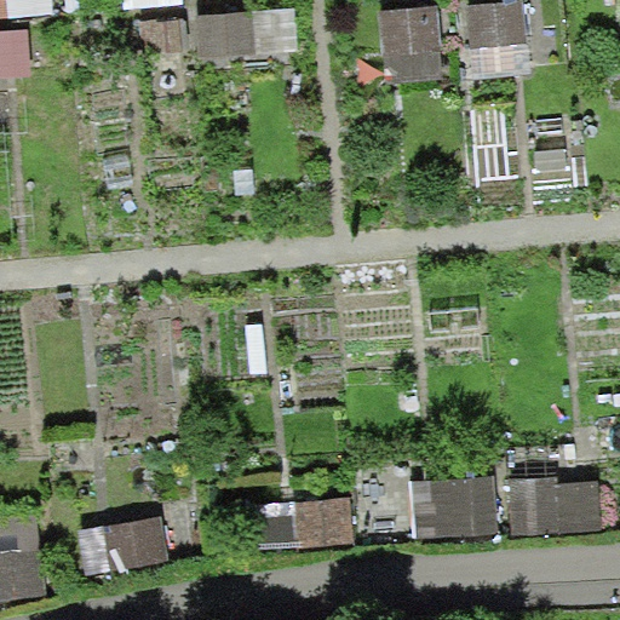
[(52,0),(0,0),(0,12),(55,9),(52,0)]
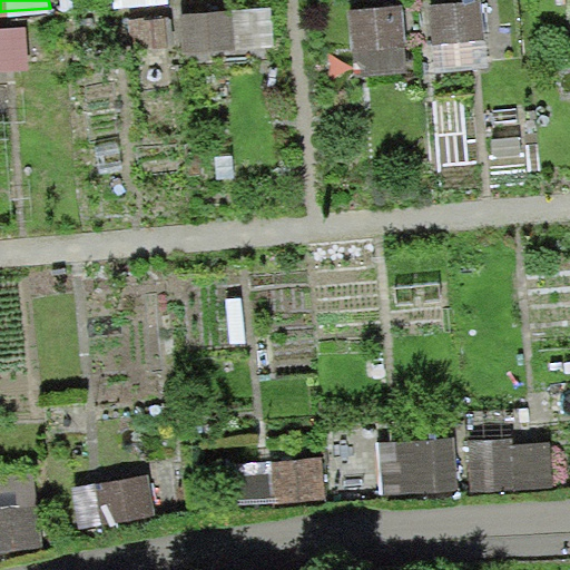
[(479,1),(428,7),(434,43),(485,38),(479,1)]
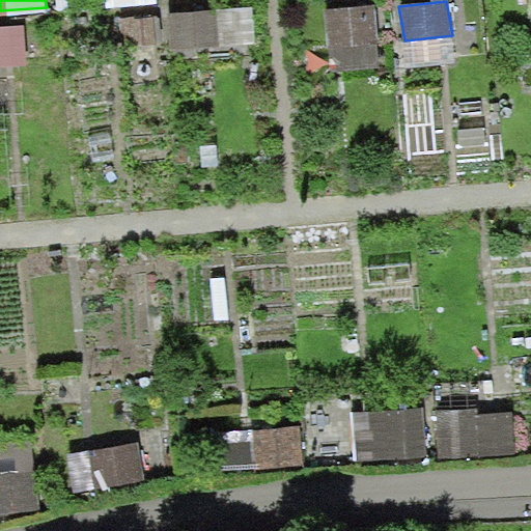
[(373,4),(326,6),(331,65),(380,63),(373,4)]
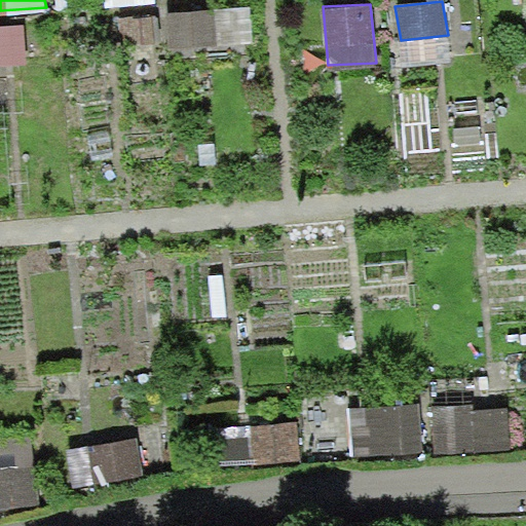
[(250,7),(213,8),(217,43),(254,42),(250,7)]
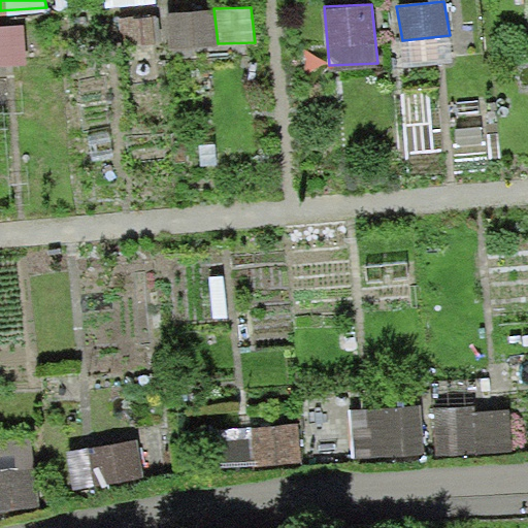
[(213,8),(166,13),(170,48),(218,43),(213,8)]
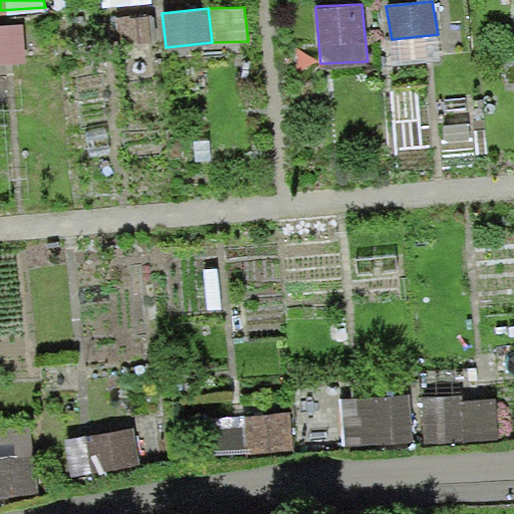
[(23,25),(0,25),(0,64),(26,63),(23,25)]
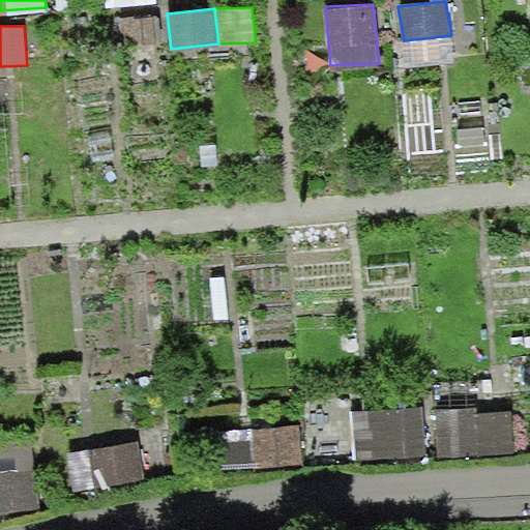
[(423,407),(351,410),(354,460),(429,455),(423,407)]
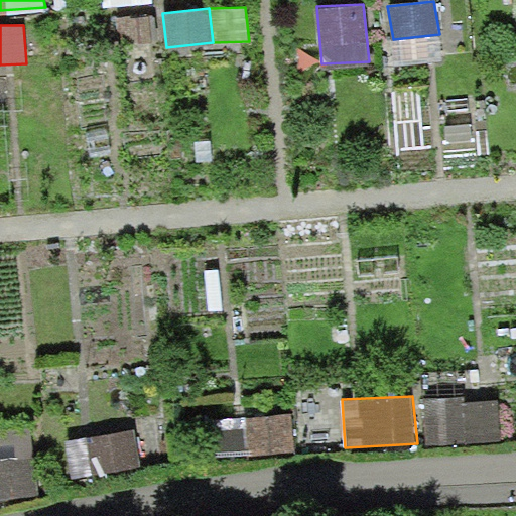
[(503,441),(500,399),(423,401),(426,444),(503,441)]
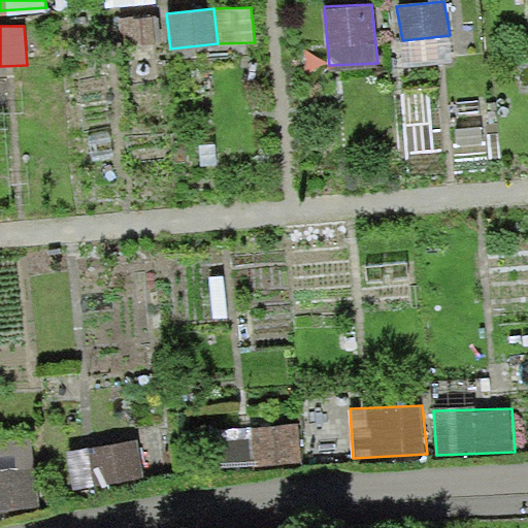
[(299,421),(207,430),(210,470),(303,462),(299,421)]
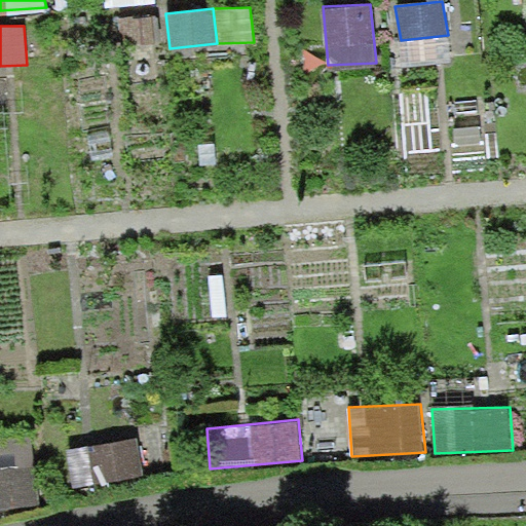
[(35,434),(0,435),(0,505),(39,502),(35,434)]
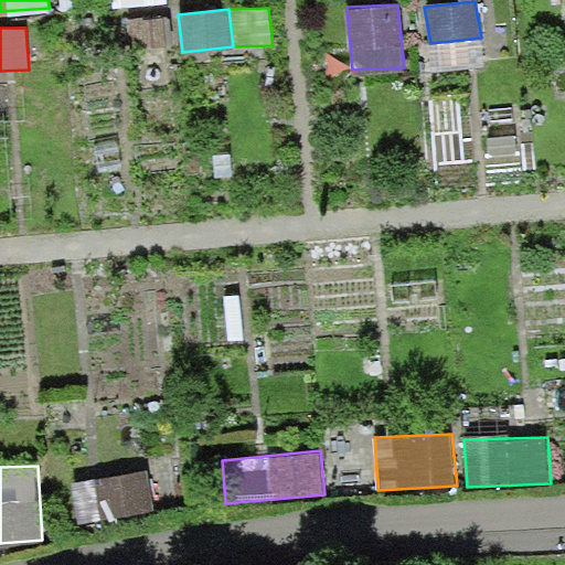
[(148,467),(70,480),(77,525),(156,513),(148,467)]
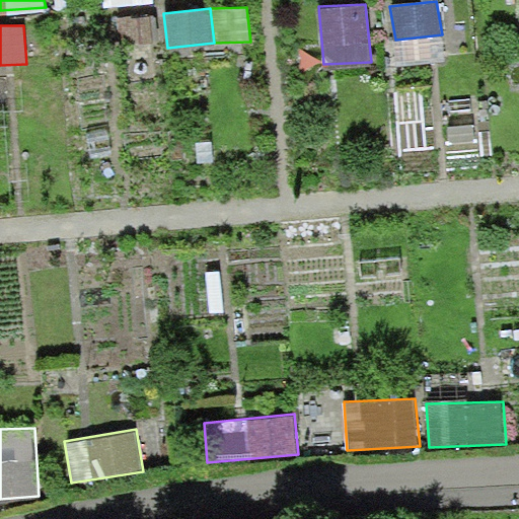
All buildings are outlined.
